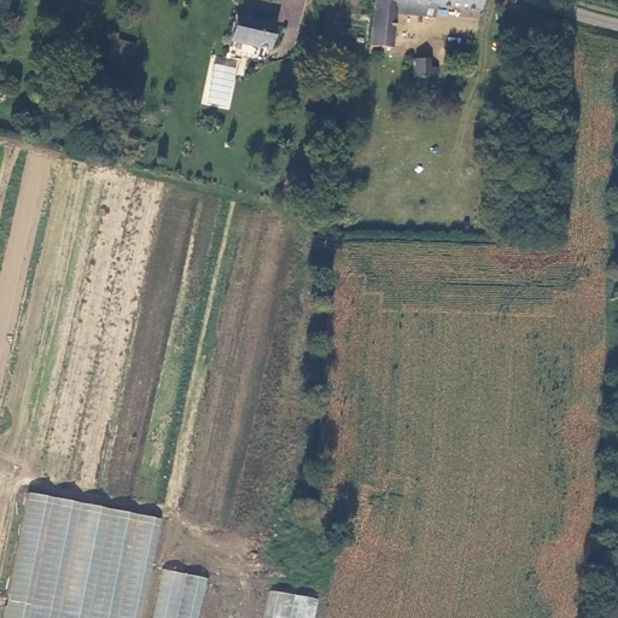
[(479,0),(375,0),(369,41),(368,50),(384,52),(385,42),(388,44),(392,10),(394,0),(415,0),(433,3),(479,9),(479,0)]
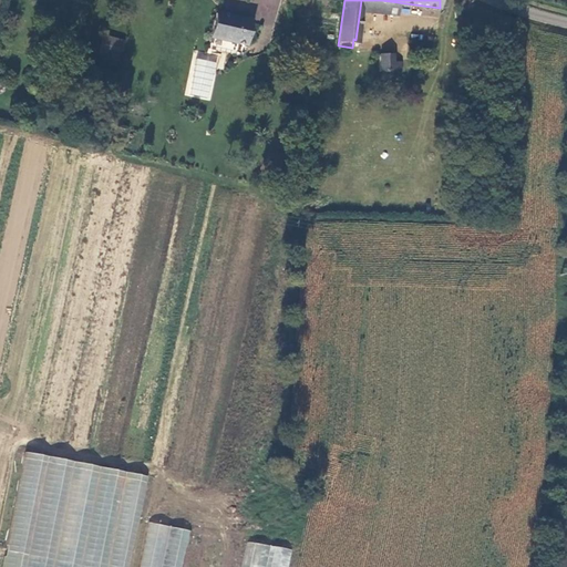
[(398,2),(381,0),(361,0),(360,9),(395,14),(398,2)]
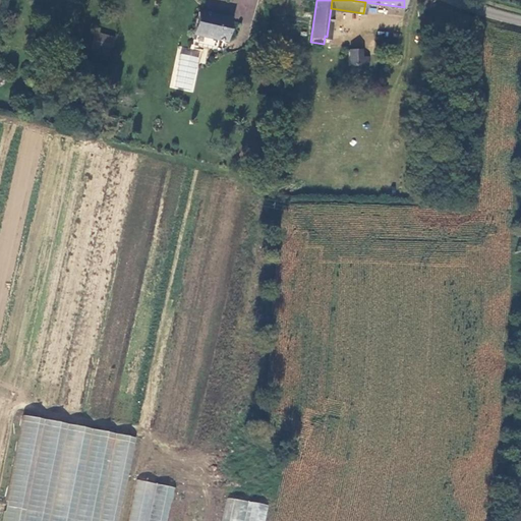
[(197,12),(193,34),(227,41),(231,20),(197,12)]
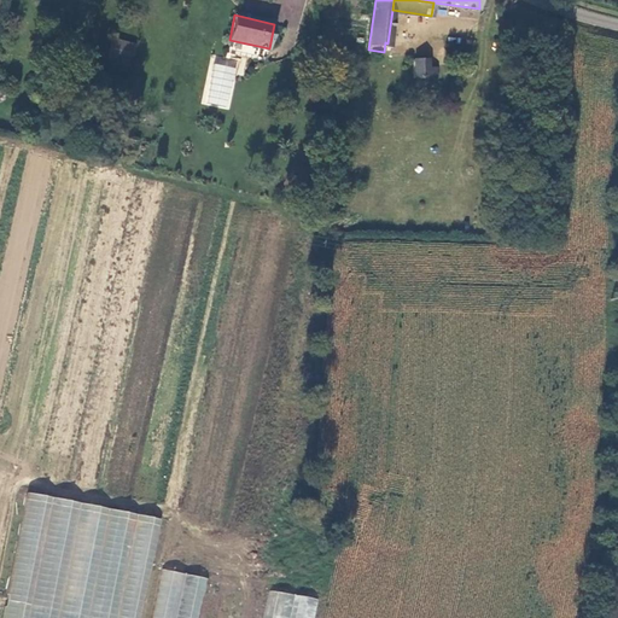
[(460,59),(459,39),(445,39),(447,60),(460,59)]
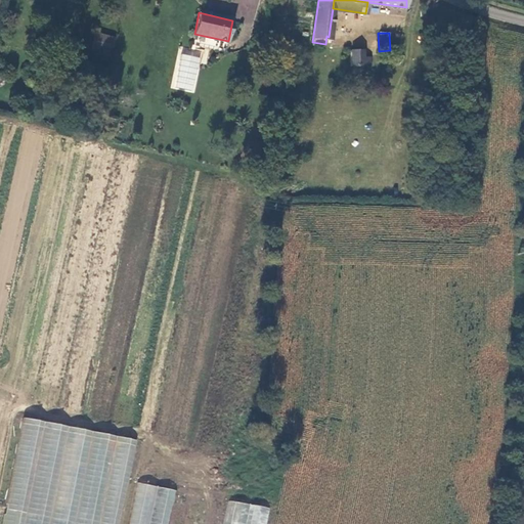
[(111,51),(114,38),(94,34),(91,47),(111,51)]
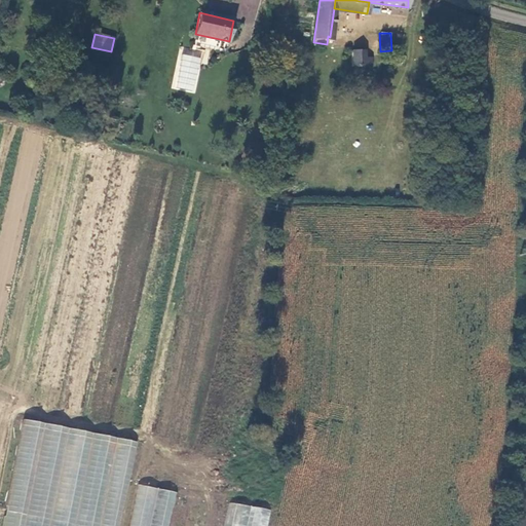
[(365,50),(352,51),(353,65),(354,70),(355,71),(357,72),(360,71),(361,70),(362,67),(371,67),(371,59),(365,59),(365,50)]
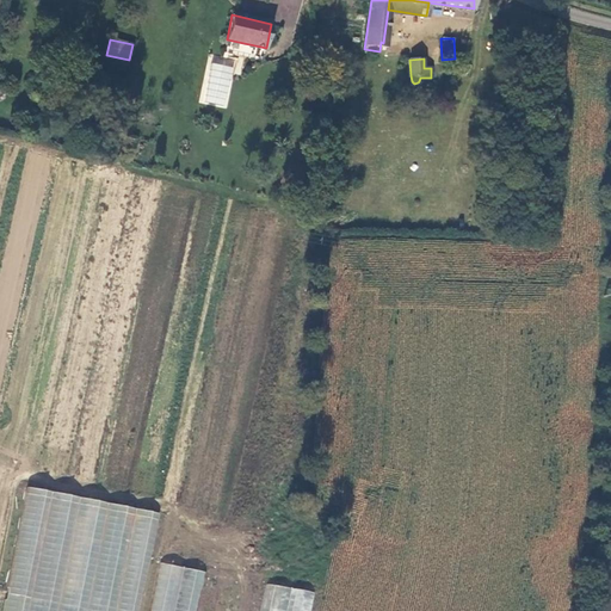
[(303,184),(290,181),(287,196),(301,198),(303,184)]
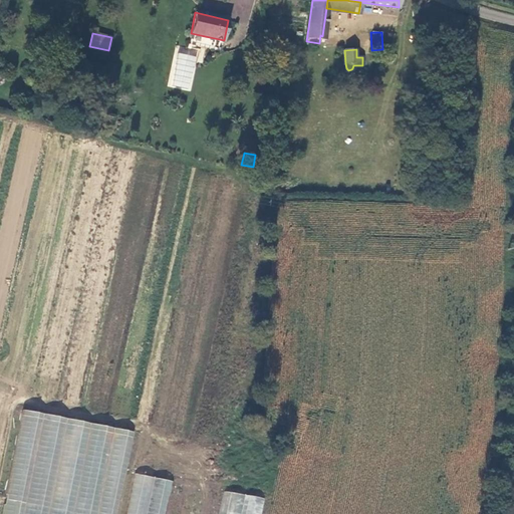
[(118,513),(136,432),(21,409),(1,513),(118,513)]
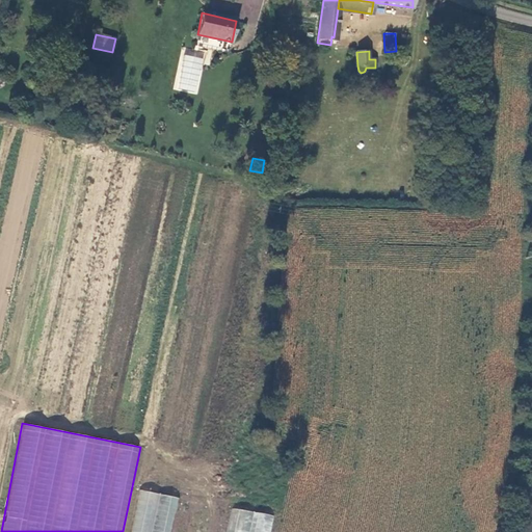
[(135,531),(171,531),(180,493),(144,487),(135,531)]
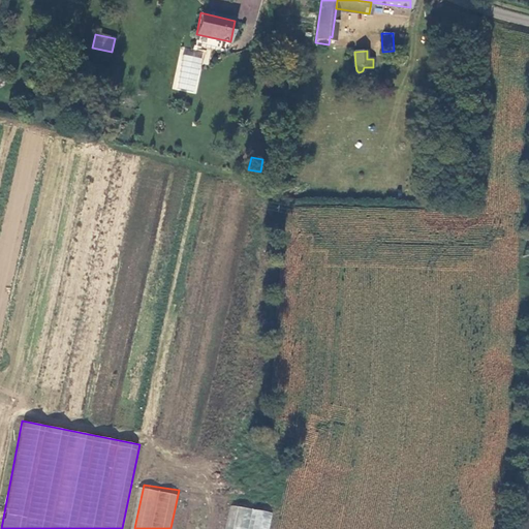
[(231,506),(225,528),(269,528),(272,514),(231,506)]
